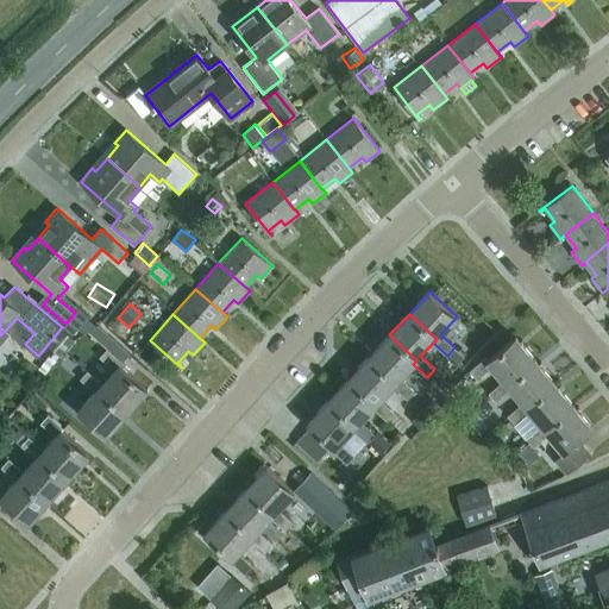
[(62,328),(48,345),(60,356),(74,339),(62,328)]
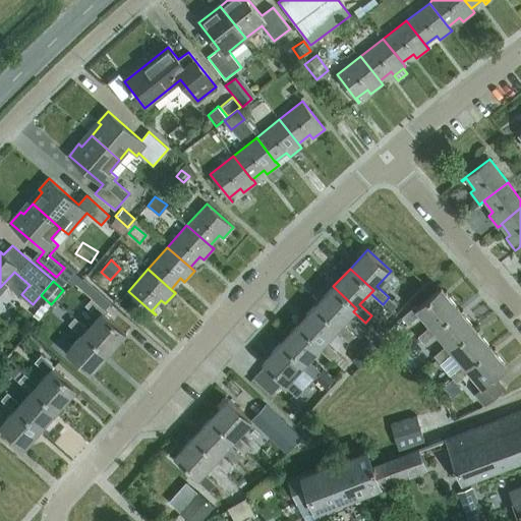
[(336,330),(348,341),(355,335),(342,323),(353,311),(356,308),(333,286),(315,304),(339,327),(336,330)]
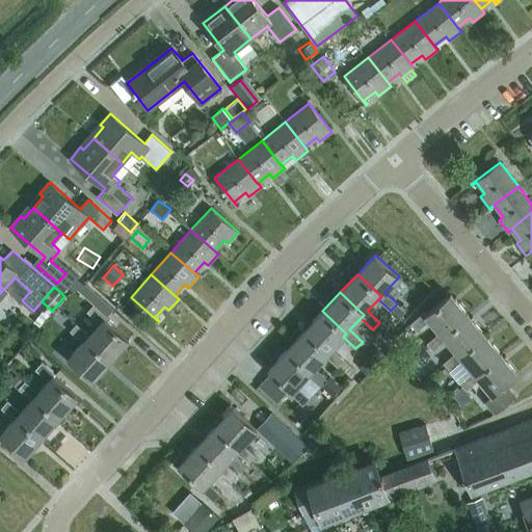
[(429,320),(440,333),(443,335),(468,314),(451,294),(426,314),(424,312),(410,323),(417,330),(429,320)]
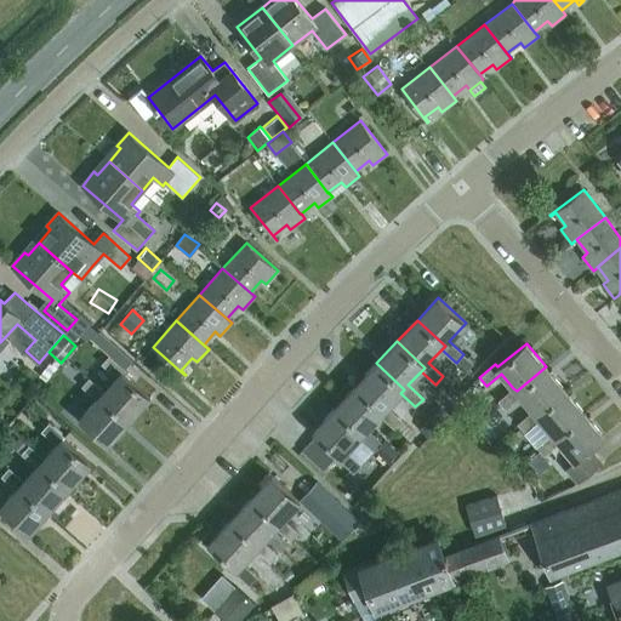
[(463,354),(457,362),(467,370),(474,364),(463,354)]
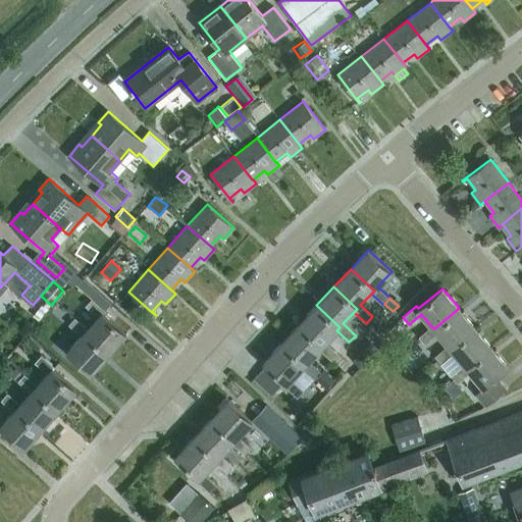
[(105,311),(92,299),(86,306),(98,317),(88,328),(85,331),(109,353),(126,333),(103,313),(105,311)]
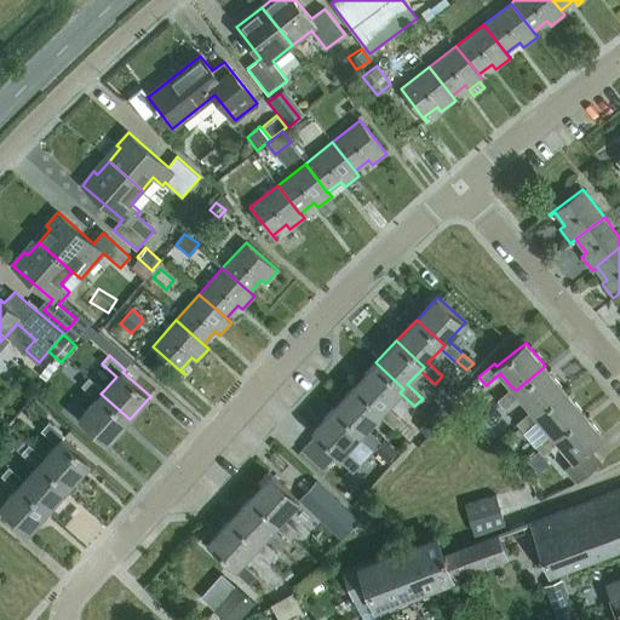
[(400,392),(403,389),(375,362),(355,385),(383,411),(379,414),(394,428),(402,420),(388,407),(400,392)]
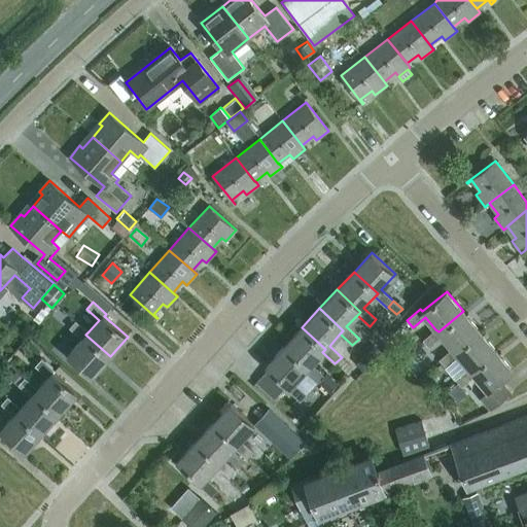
[(435,329),(423,340),(429,347),(442,337),(452,349),(455,352),(480,330),(463,311),(438,331),(435,329)]
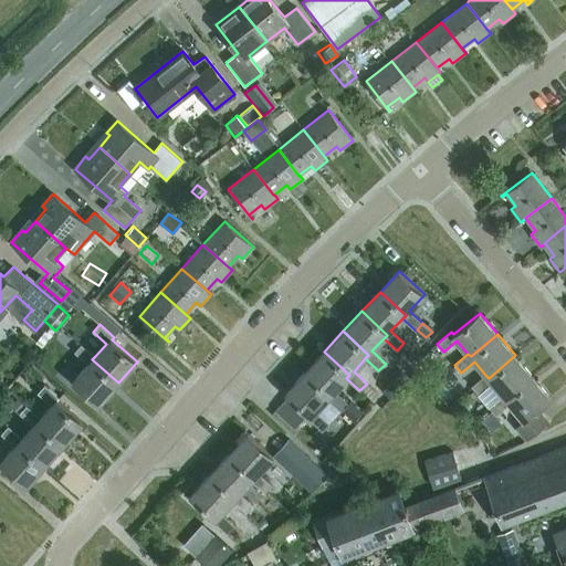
[(118,383),(92,359),(95,356),(82,344),(75,352),(88,364),(76,377),(74,380),(100,404),(118,383)]
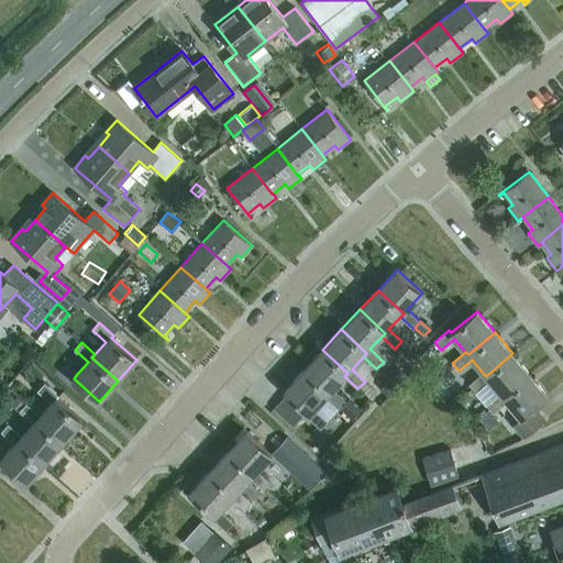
[(329,393),(326,396),(339,409),(346,401),(333,389),(344,376),(348,373),(322,350),(304,370),(329,393)]
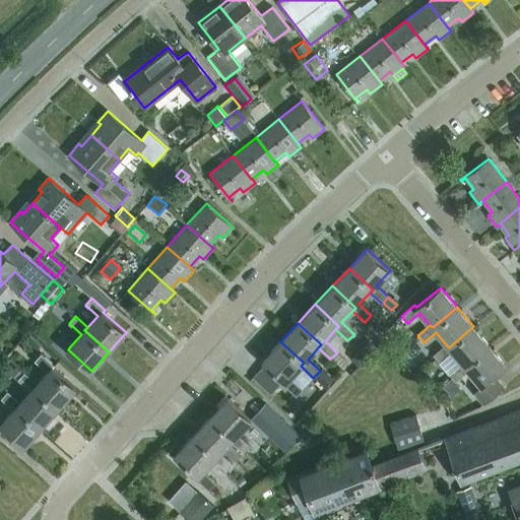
[(446,344),(434,354),(449,374),(462,364),(464,367),(490,345),(473,326),(449,347),(446,344)]
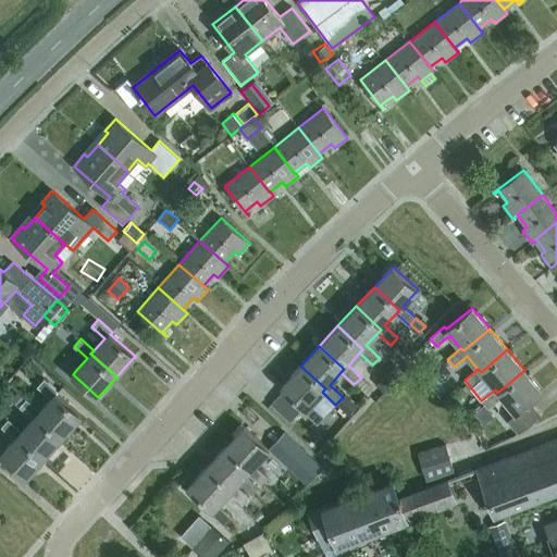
[(396,364),(385,375),(393,383),(404,372),(396,364)]
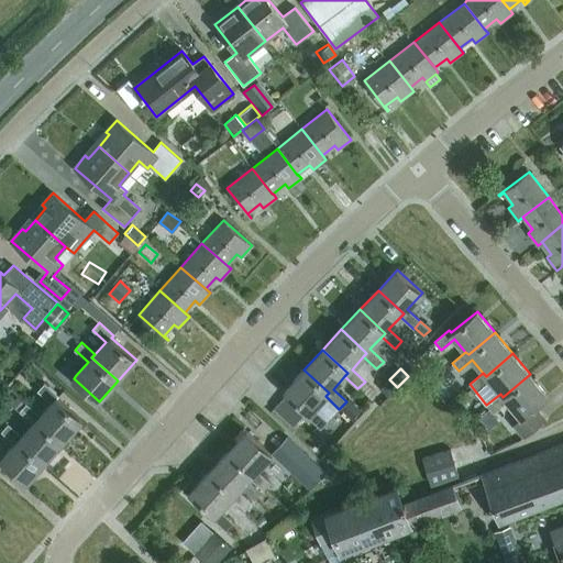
[(320,428),(328,421),(315,409),(326,396),(329,393),(304,370),(285,390),(309,414),(307,416),(320,428)]
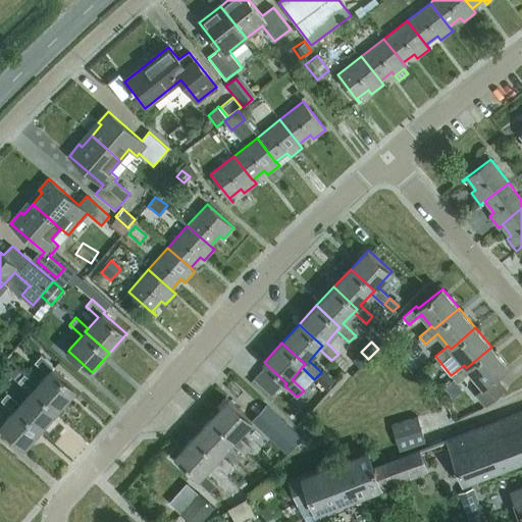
[(508,367),(491,347),(466,368),(464,365),(451,375),(457,382),(470,372),(483,387),(475,394),(485,406),(506,389),(496,377),(508,367)]
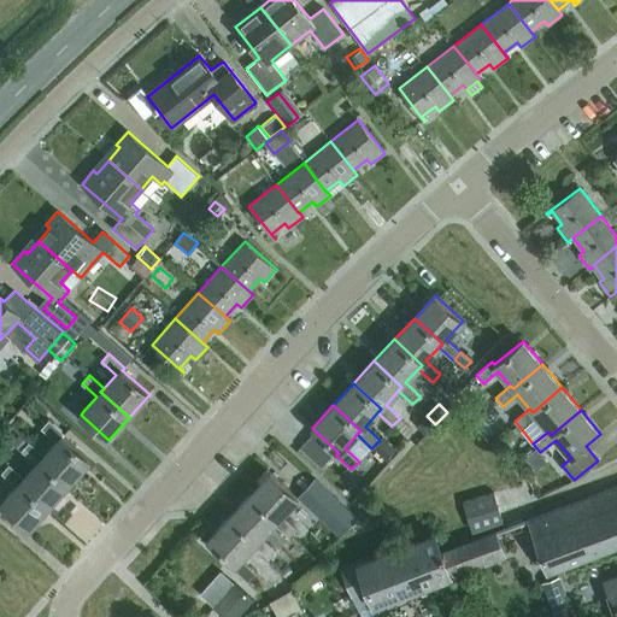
[(425,417),(417,425),(425,434),(434,425),(425,417)]
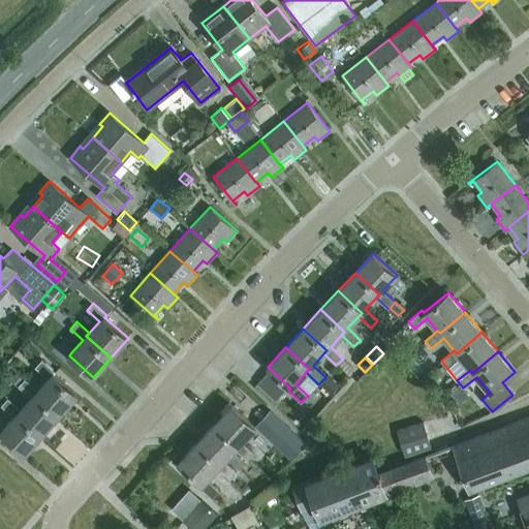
[(37,391),(35,394),(59,415),(76,396),(52,374),(55,371),(42,360),(36,367),(49,378),(37,391)]
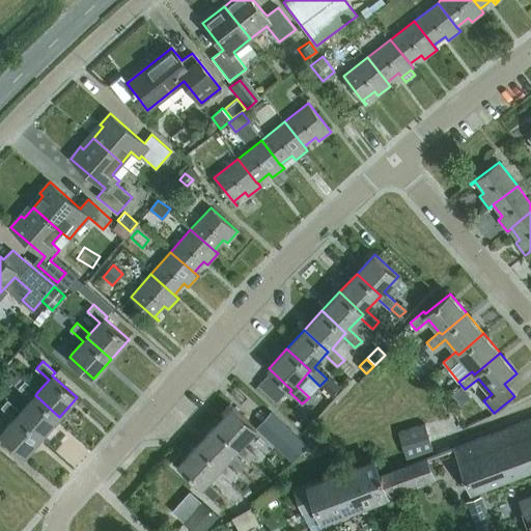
[(434,375),(422,385),(428,392),(440,384),(434,375)]
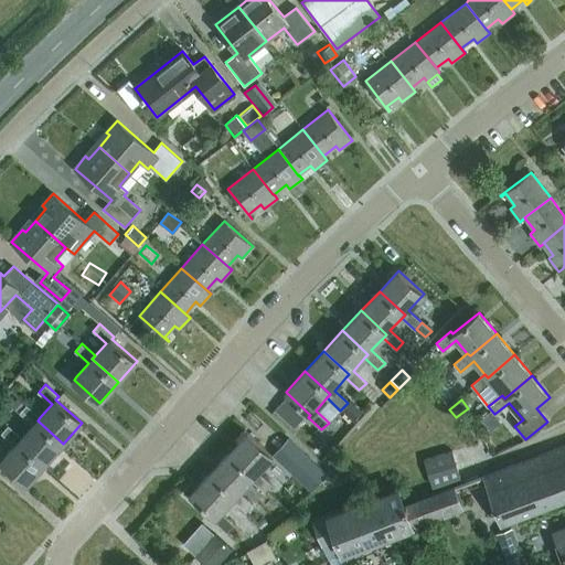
[(353,420),(361,412),(351,402),(342,409),(353,420)]
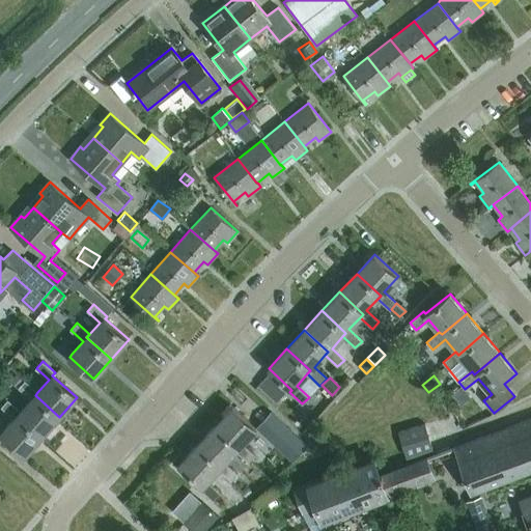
[(21,411),(18,414),(43,436),(59,417),(35,395),(37,392),(25,381),(19,388),(31,399),(21,411)]
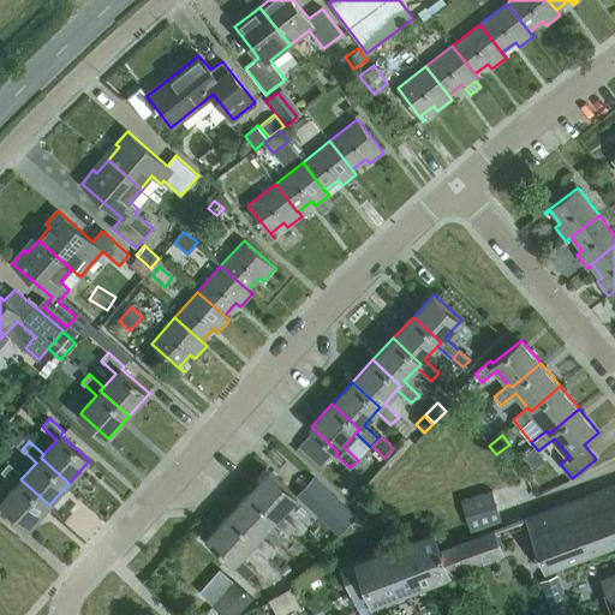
[(3,471),(17,484),(1,502),(29,527),(49,505),(21,479),(24,476),(10,463),(3,471)]
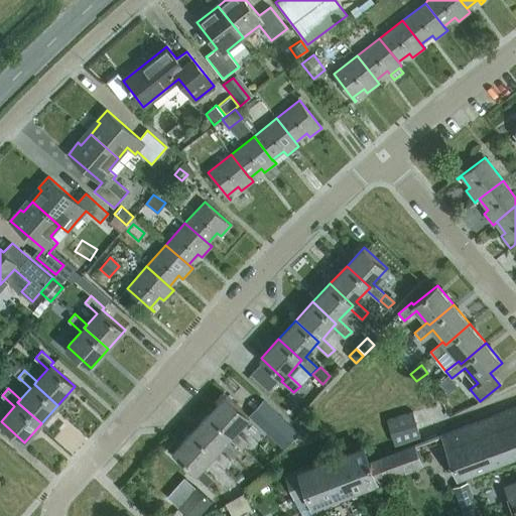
[(209,414),(232,435),(229,438),(242,449),(248,442),(236,431),(249,416),(226,395),(209,414)]
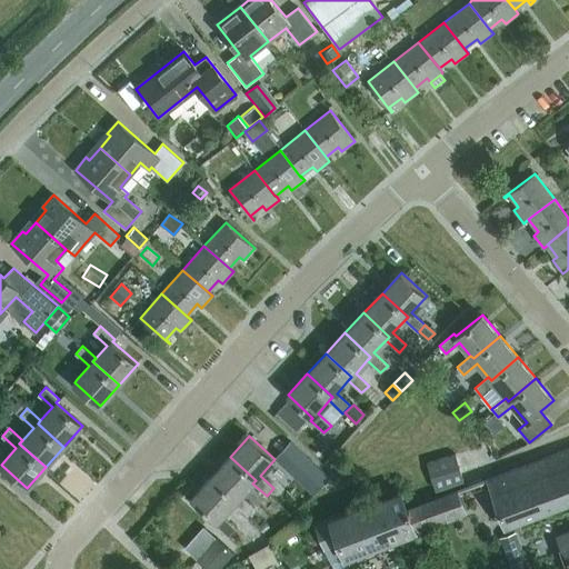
[(568,449),(488,481),(505,526),(568,501),(568,449)]
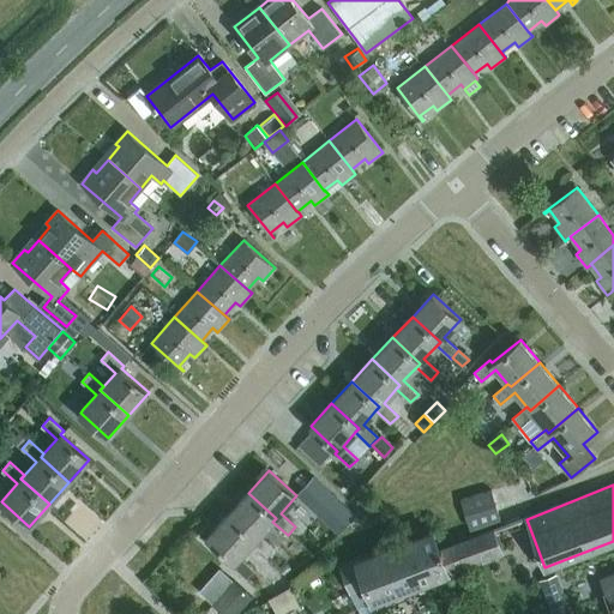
[(344,509),(319,486),(307,498),(332,521),(344,509)]
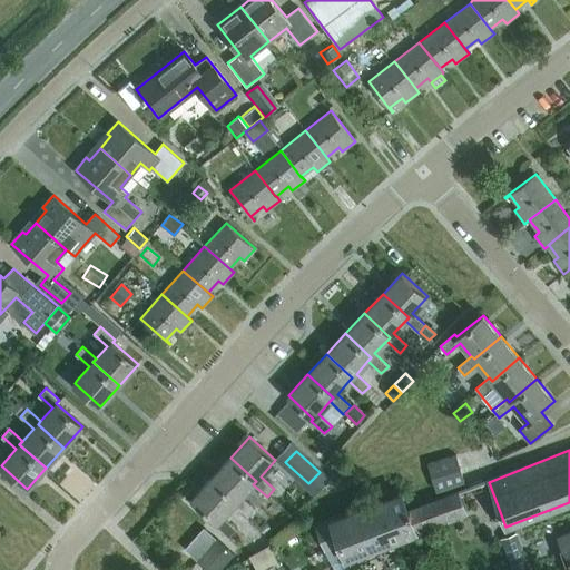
[(429,463),(436,490),(464,482),(455,455),(429,463)]
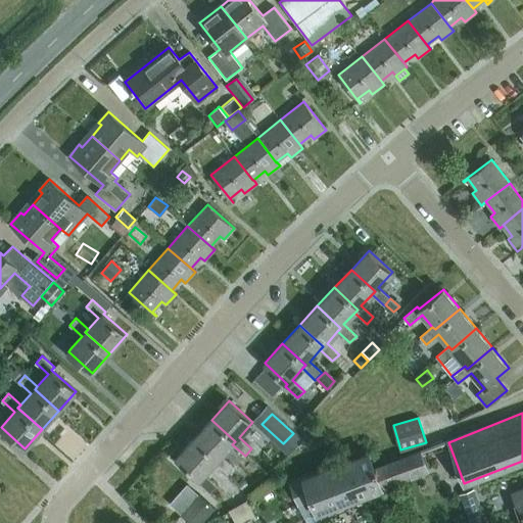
[(234,467),(222,456),(232,444),(235,441),(211,420),(194,438),(218,460),(215,463),(227,474),(234,467)]
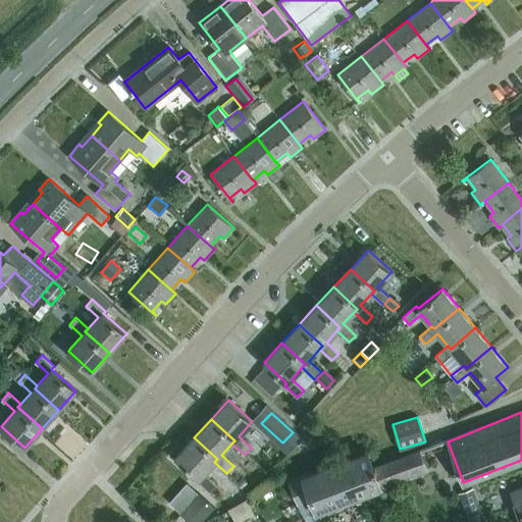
[(198,480),(210,491),(216,484),(204,473),(214,462),(217,459),(194,437),(175,457),(199,478),(198,480)]
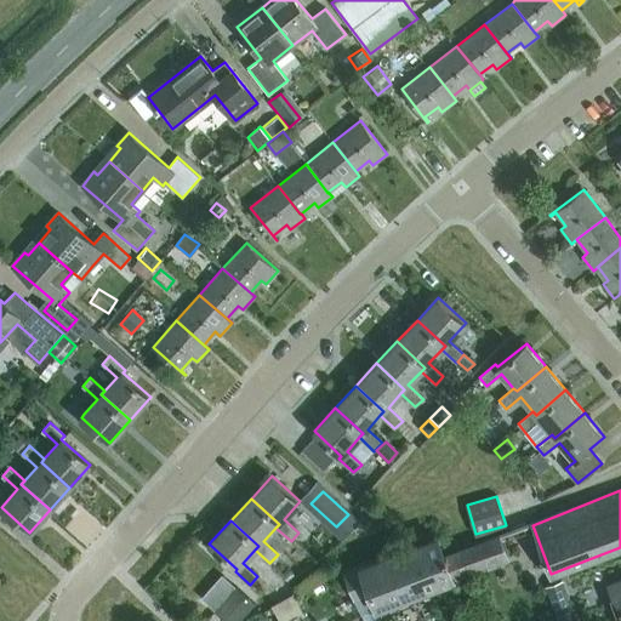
[(500,536),(444,557),(436,535),(346,569),(357,597),(346,600),(353,620),(358,620),(370,616),(371,620),(382,620),(379,609),(454,582),(451,576),(507,556),(500,536)]
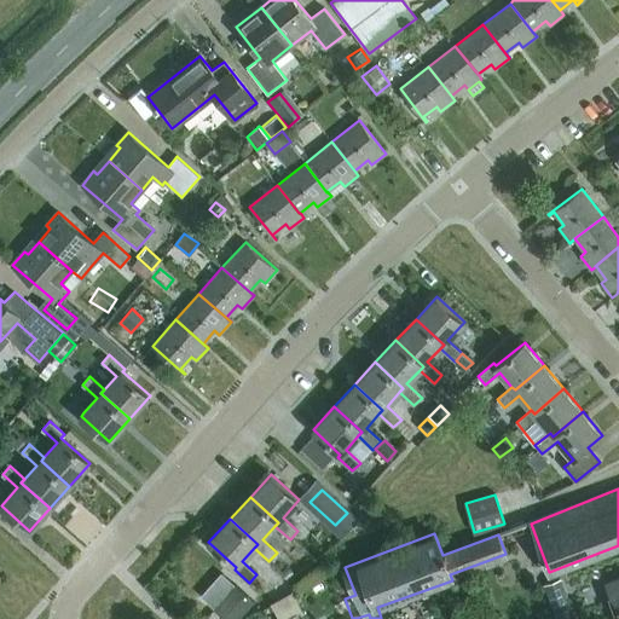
[(289,565),(281,572),(289,580),(298,572),(289,565)]
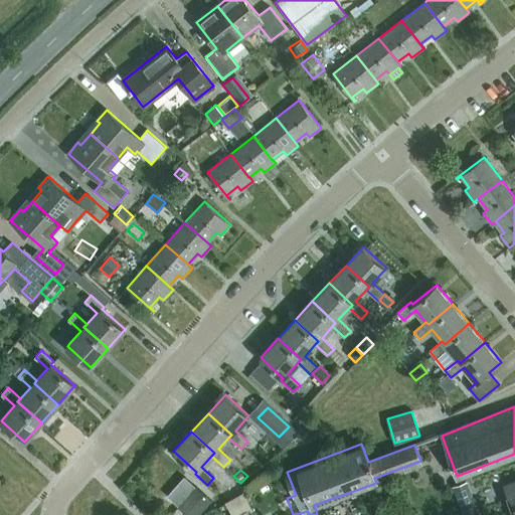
[(514,514),(514,480),(503,485),(507,497),(513,514),(514,514)]
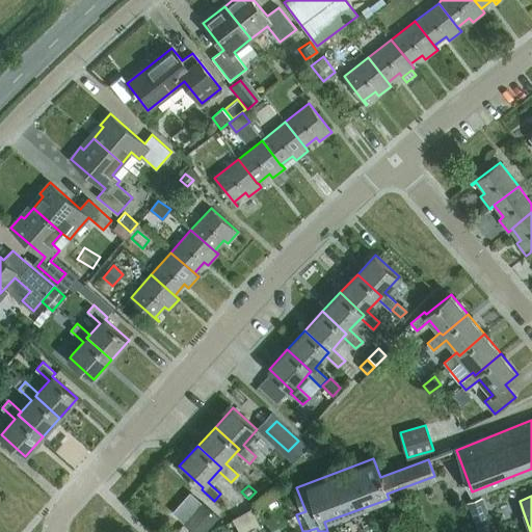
[(494,531),(481,497),(466,502),(476,531),(494,531)]
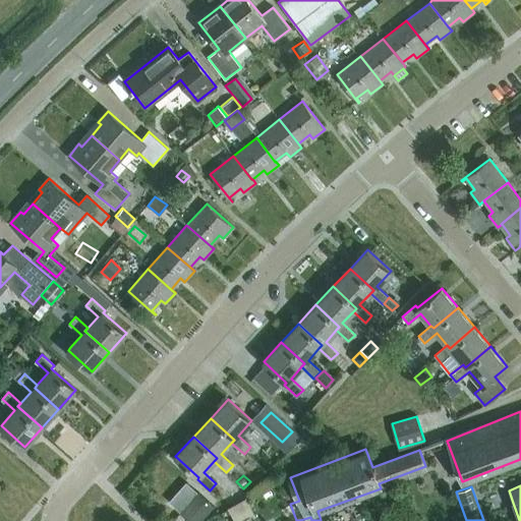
[(251,520),(249,517),(257,513),(250,501),(228,514),(231,520),(251,520)]
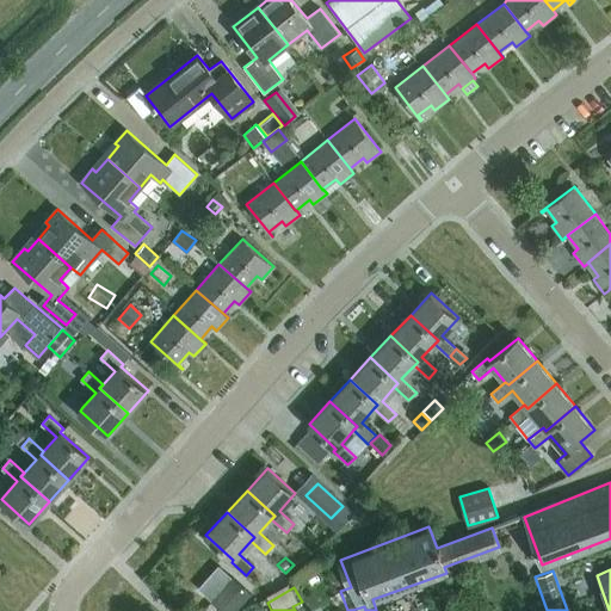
[(302,608),(303,610),(322,610),(316,599),(302,608)]
